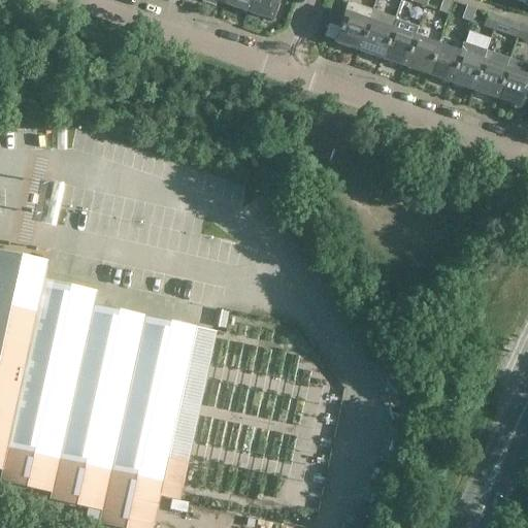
[(225,0),(224,4),(248,12),(251,0),(225,0)]
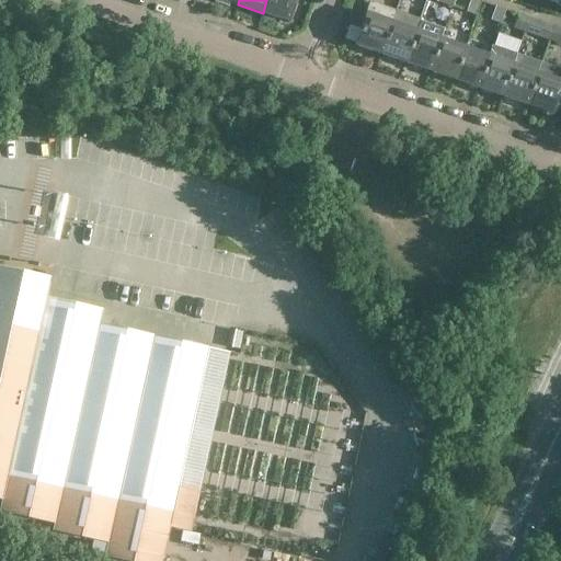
[(266,0),(263,13),(287,21),(295,0),(266,0)]
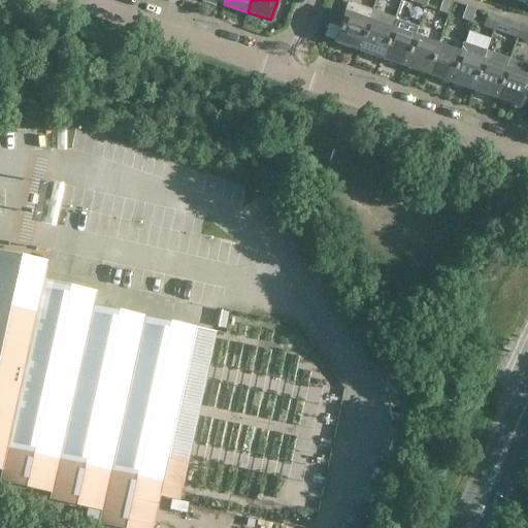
[(449,0),(442,0),(439,10),(448,13),(452,1),(449,0)]
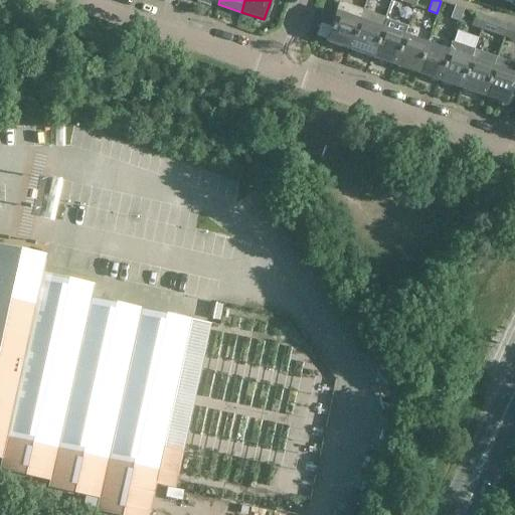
[(362,11),(340,3),(326,41),(349,49),(362,11)]
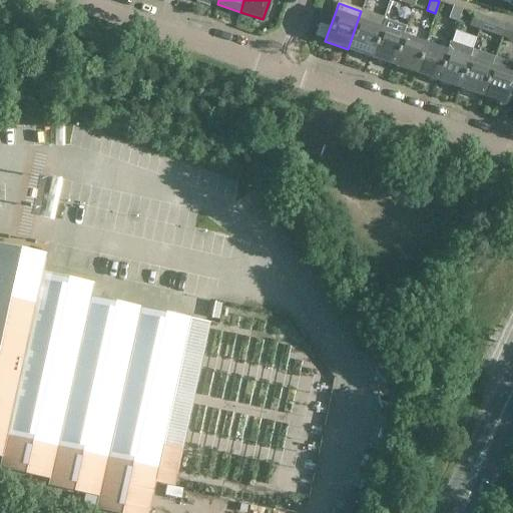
[(453,6),(449,18),(457,21),(461,9),(453,6)]
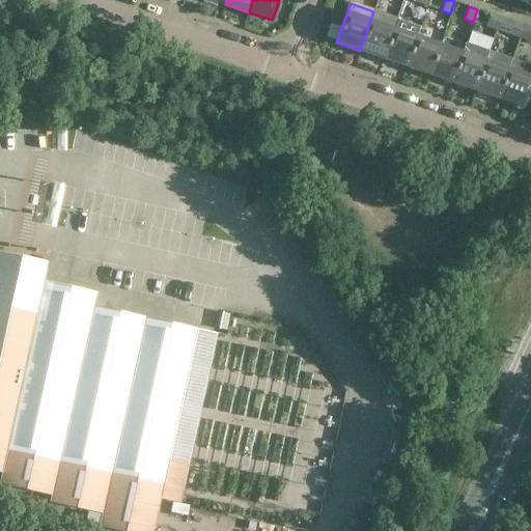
[(373,11),(360,51),(383,59),(396,20),(388,17),(373,11)]
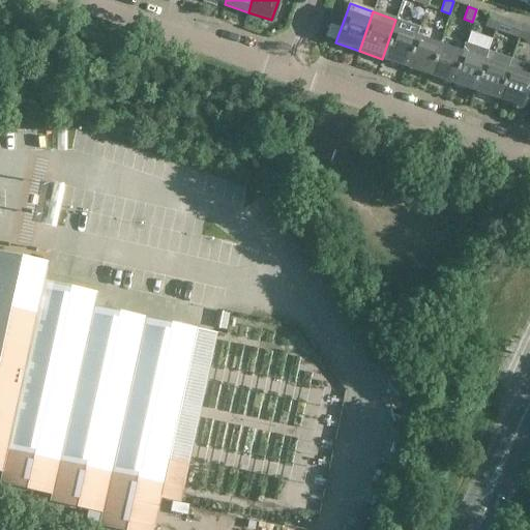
[(491,15),(487,27),(495,30),(499,18),(491,15)]
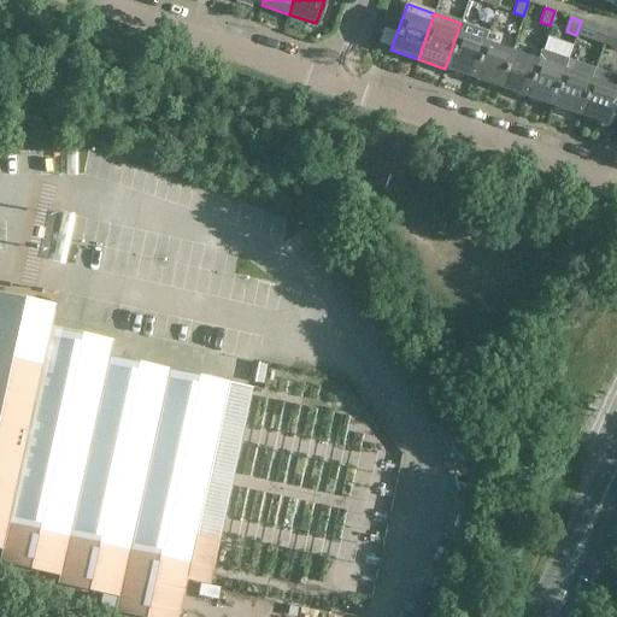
[(471,77),(483,43),(488,33),(460,23),(445,69),(471,77)]
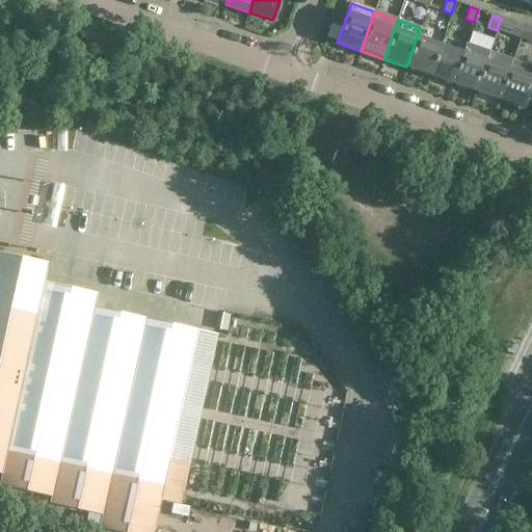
[(520,37),(524,25),(515,23),(511,35),(520,37)]
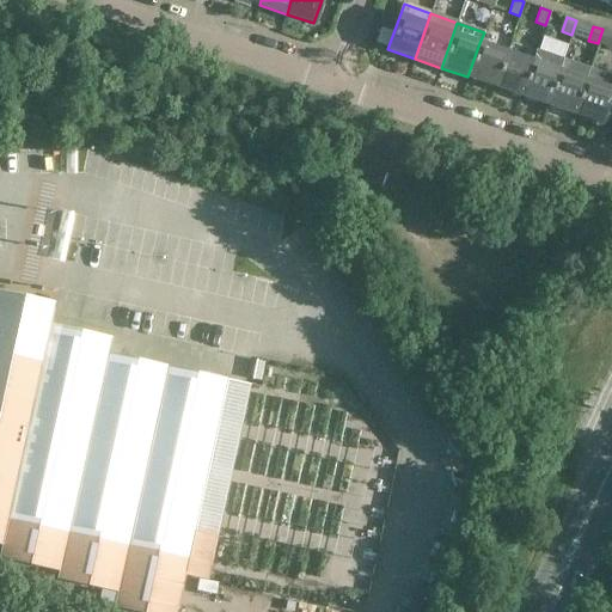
[(611,32),(603,29),(598,43),(611,48),(611,32)]
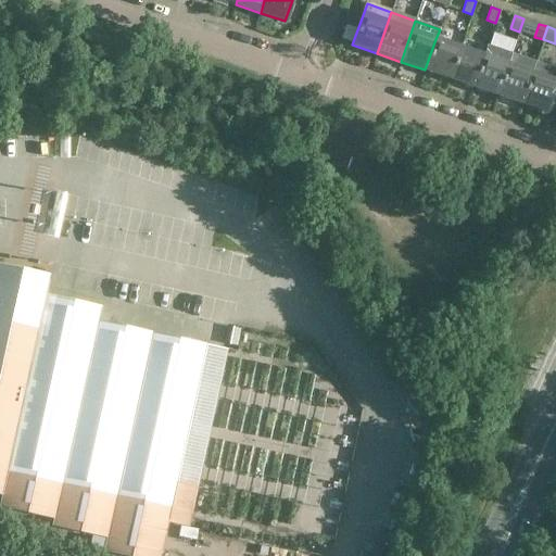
[(436,39),(425,70),(450,78),(459,48),(436,39)]
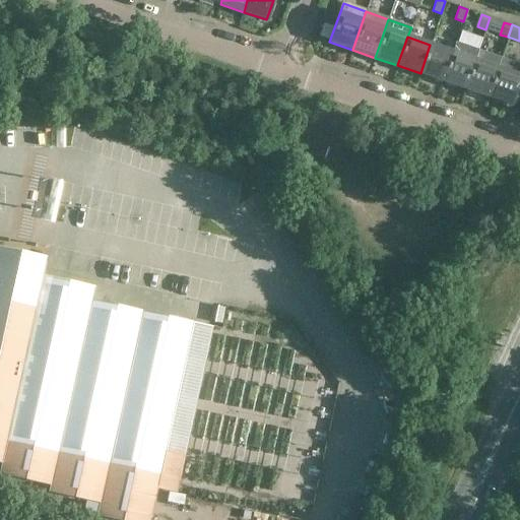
[(478,50),(455,43),(452,52),(453,52),(443,81),(465,88),(478,50)]
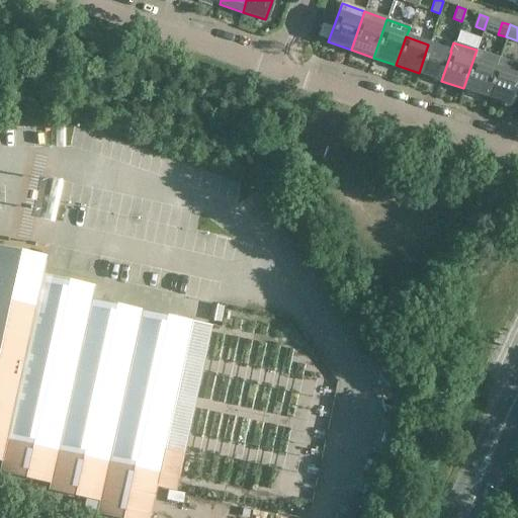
[(451,52),(450,52),(428,45),(419,73),(441,81),(451,52)]
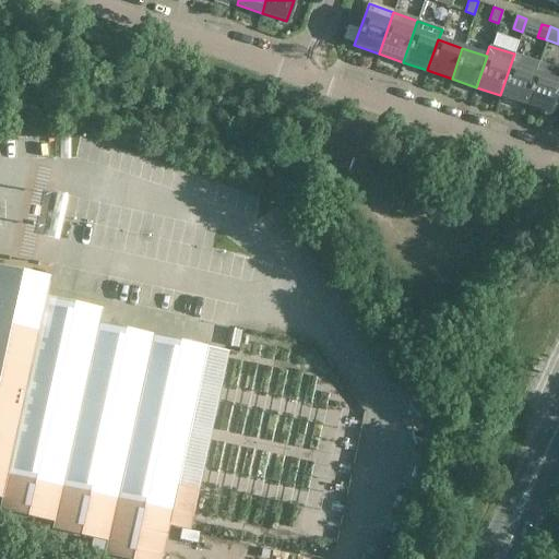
[(500,95),(524,104),(538,62),(514,54),(500,95)]
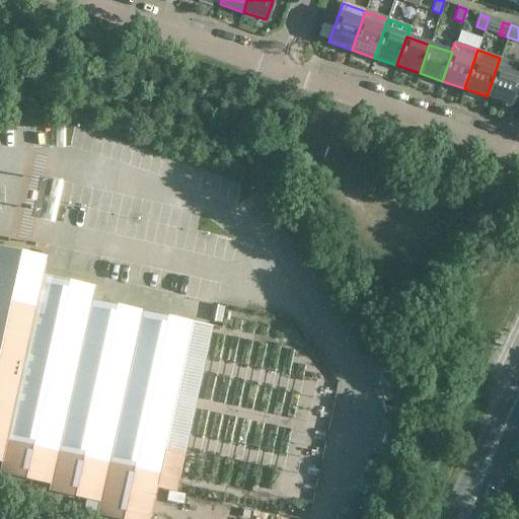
[(510,104),(518,77),(518,64),(500,58),(487,96),(510,104)]
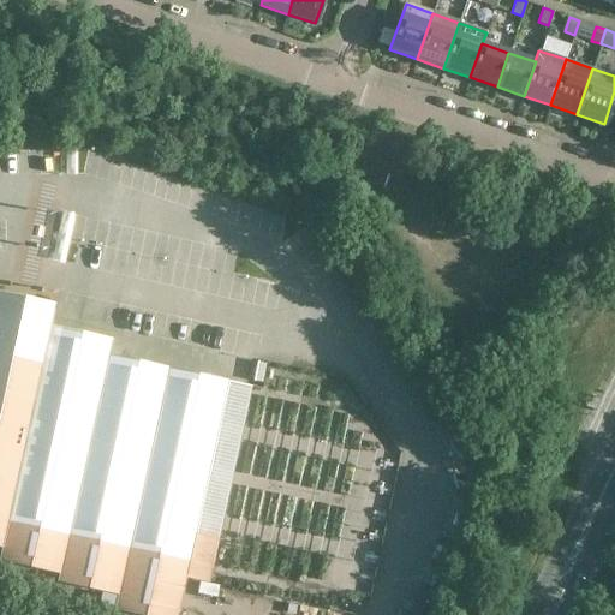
[(113,610),(137,614),(177,614),(228,381),(108,354),(112,340),(51,327),(54,311),(0,299),(0,547),(1,548),(0,551),(0,560),(59,573),(57,581),(117,595),(113,610)]
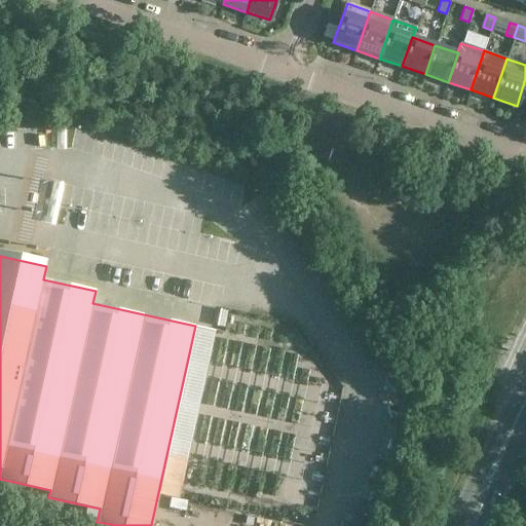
[(96,292),(94,301),(103,304),(106,294),(96,292)]
